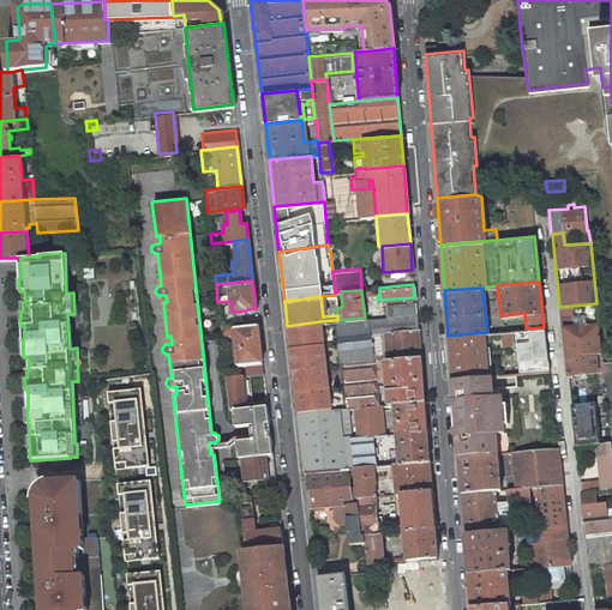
[(385,315),(417,313),(415,301),(384,303),(385,315)]
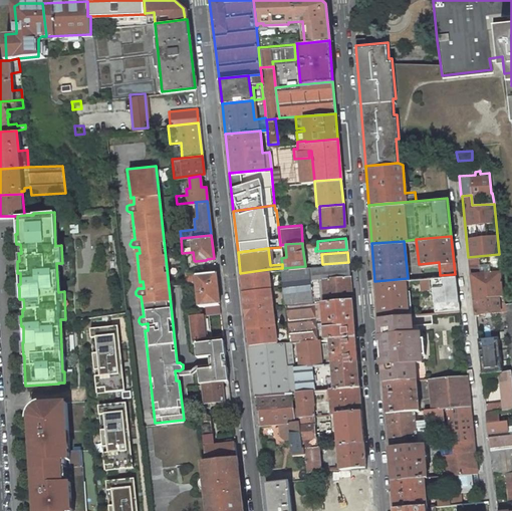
[(468,257),(470,274),(473,298),(503,294),(499,254),(468,257)]
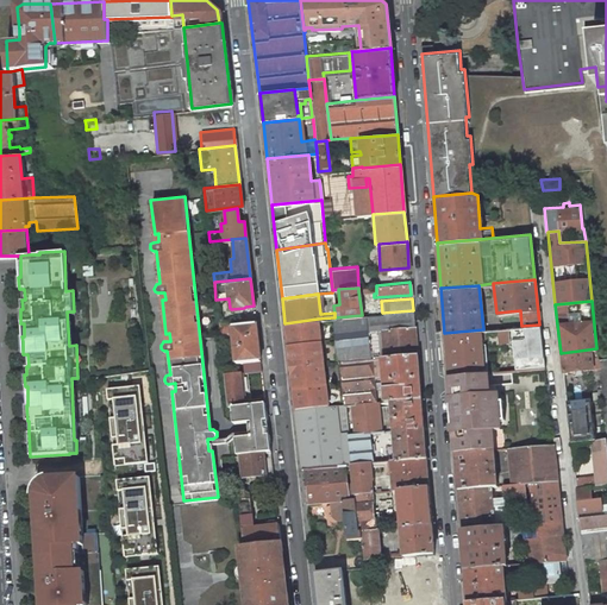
[(333,317),(338,360),(370,357),(367,329),(381,328),(383,355),(415,352),(413,310),(382,313),(362,315),(335,317),(333,317)]
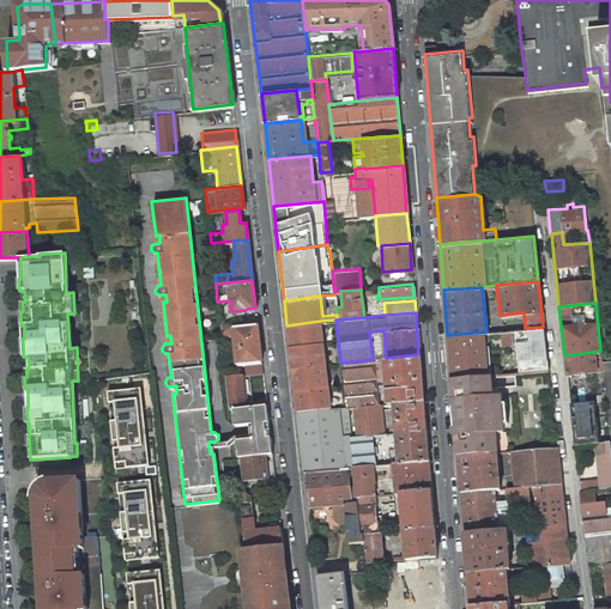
[(291,367),(325,364),(320,321),(286,326),(291,367)]
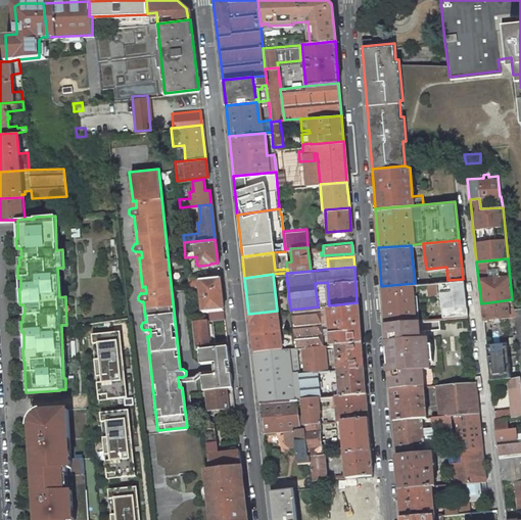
[(219,276),(187,279),(188,284),(199,283),(201,311),(207,310),(223,309),(219,276)]
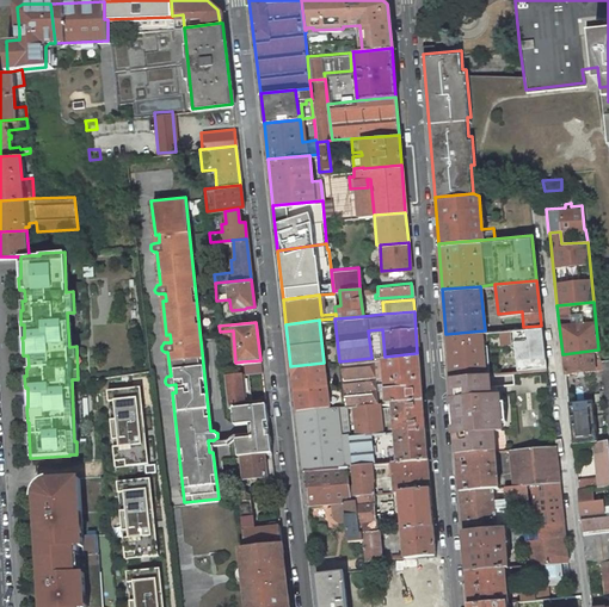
[(446,334),(449,376),(487,373),(487,372),(521,370),(518,345),(542,341),(541,326),(523,327),(485,330),(446,334)]
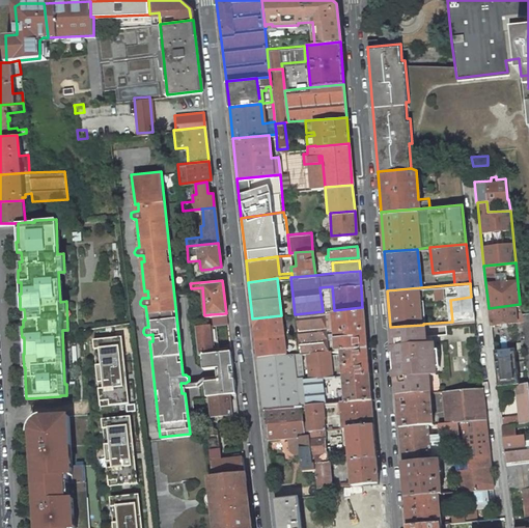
[(520,304),(489,308),(490,323),(521,320),(520,304)]
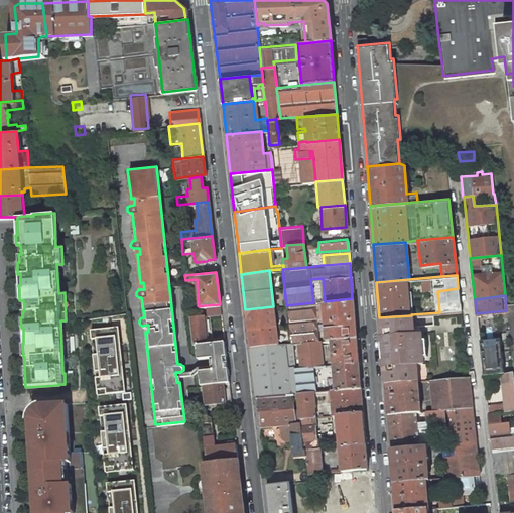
[(330,339),(356,336),(352,298),(325,301),(313,302),(286,305),(291,342),(296,341),(317,340),(316,319),(324,318),(324,326),(322,326),(322,329),(325,328),(326,339),(330,339)]
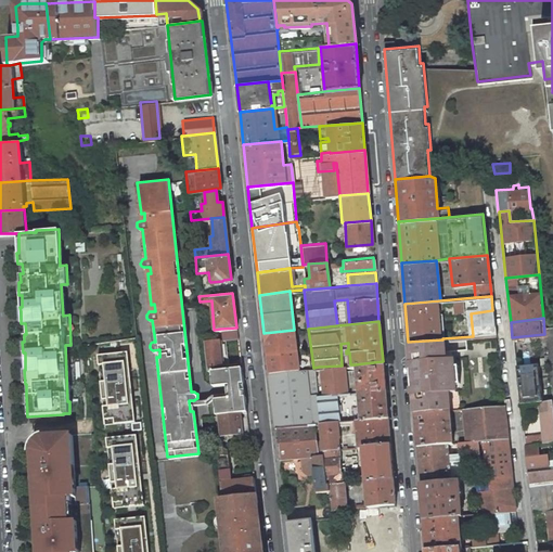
[(236,328),(220,329),(221,338),(238,336),(236,328)]
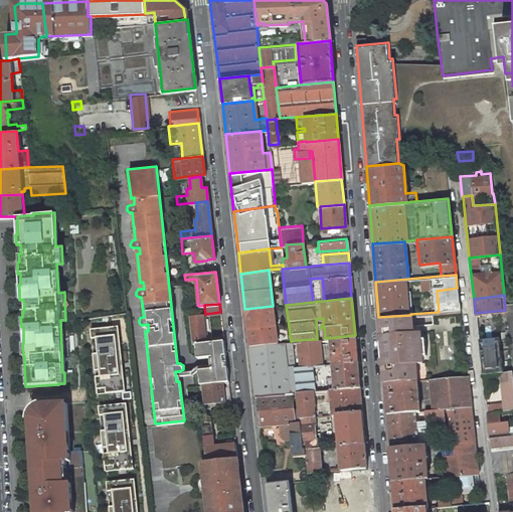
[(273,306),(244,309),(248,344),(277,342),(273,306)]
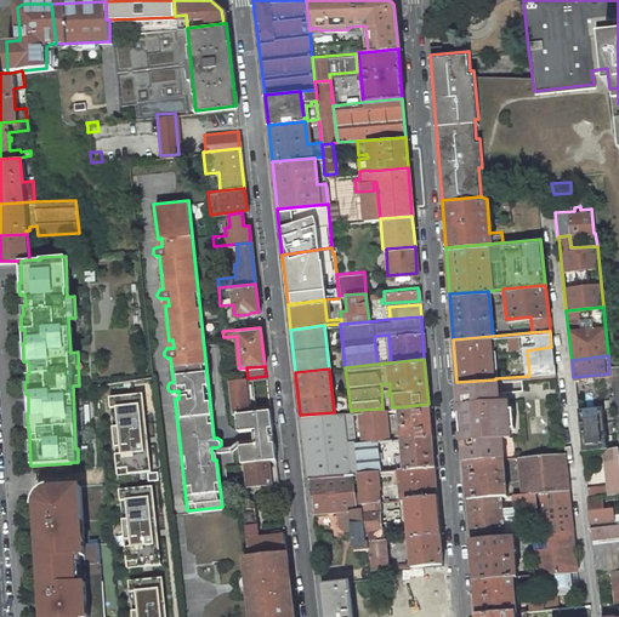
[(232,376),(227,376),(231,412),(236,412),(246,411),(243,377),(233,378),(232,376)]
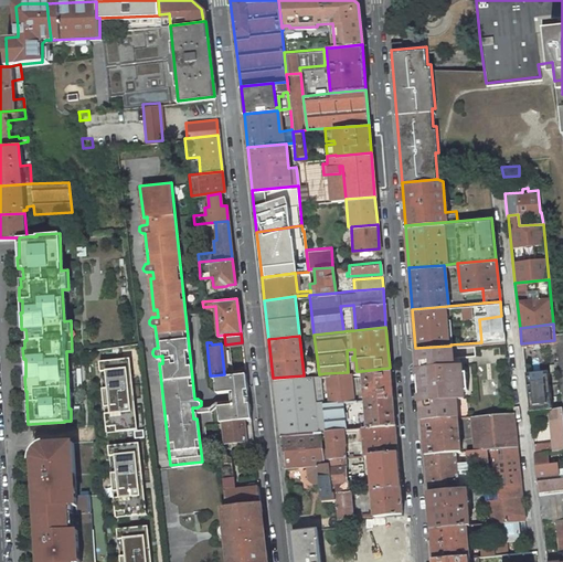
[(415,348),(421,419),(457,415),(466,414),(464,396),(463,396),(460,362),(453,363),(450,346),(415,348)]
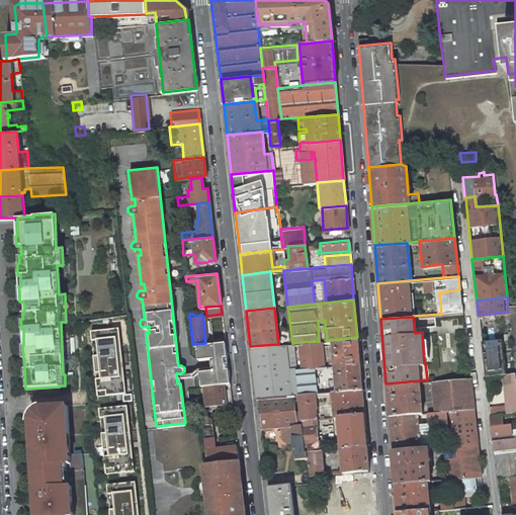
[(117,325),(89,328),(95,394),(123,391),(119,343),(117,325)]
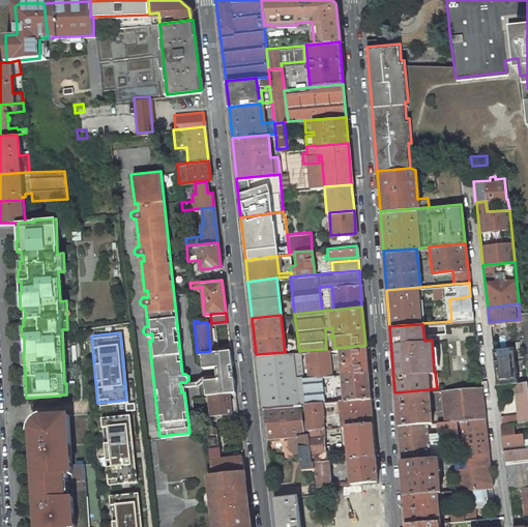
[(514,382),(517,382),(512,346),(497,347),(496,343),(491,343),(496,384),(514,382)]
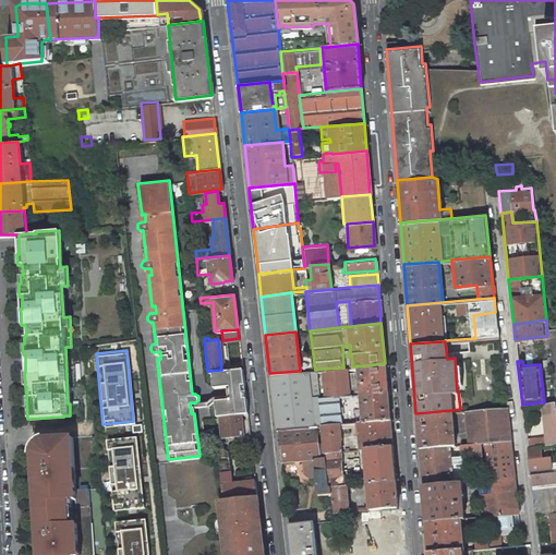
[(360,393),(387,390),(385,363),(357,366),(360,393)]
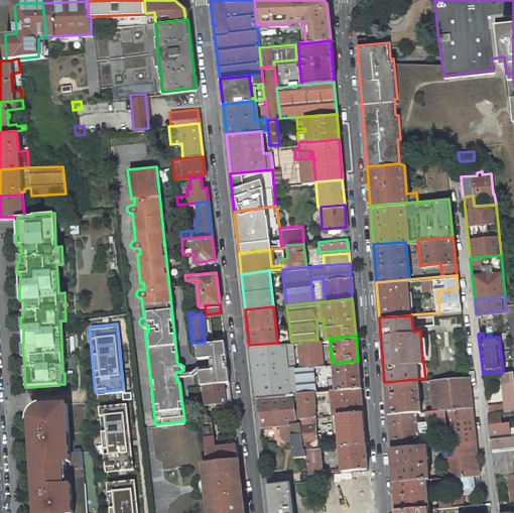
[(299,366),(322,364),(319,339),(317,340),(296,341),(299,366)]
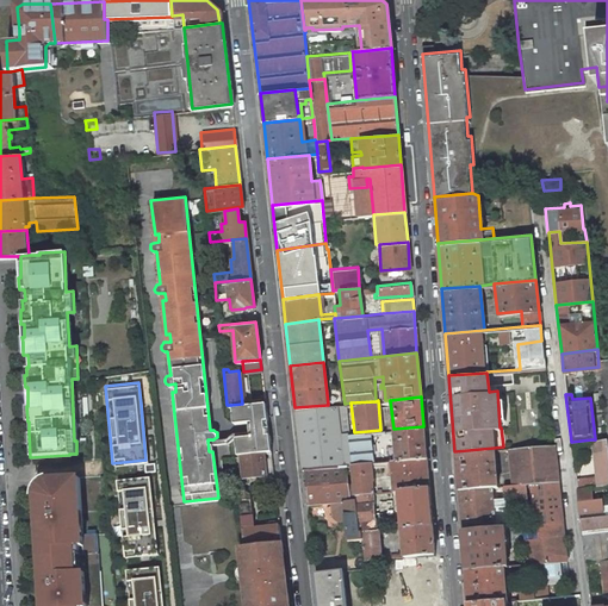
[(242,436),(235,436),(236,454),(240,454),(270,450),(265,401),(242,404),(231,405),(233,422),(250,420),(253,435),(250,435),(249,433),(243,435),(242,436)]
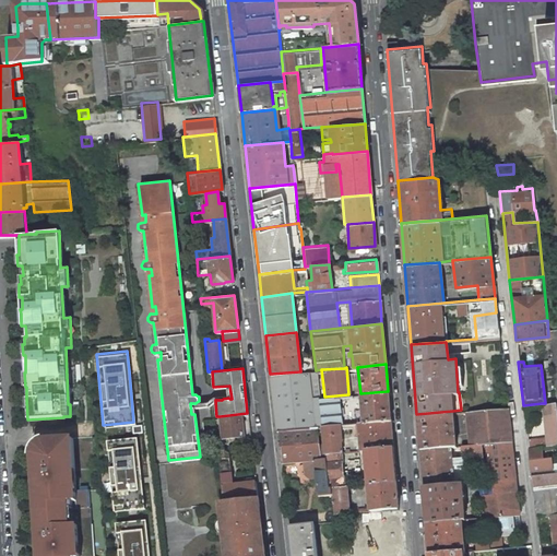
[(317,425),(321,424),(318,397),(316,370),(300,371),(270,374),(276,428),(317,425)]
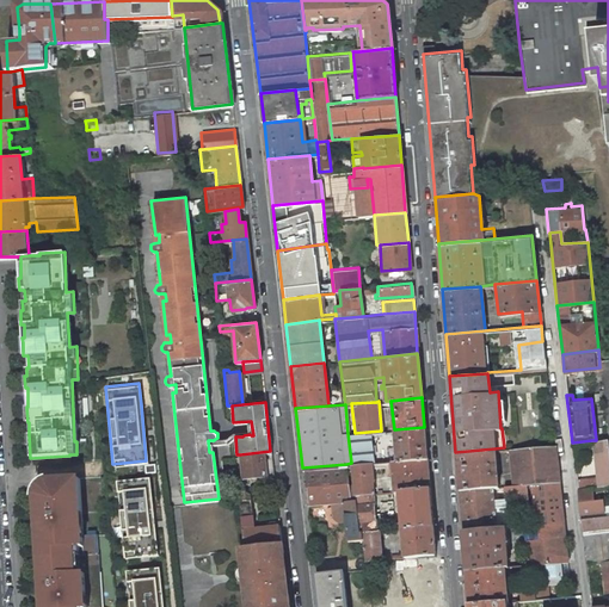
[(397,459),(426,457),(424,427),(394,429),(397,459)]
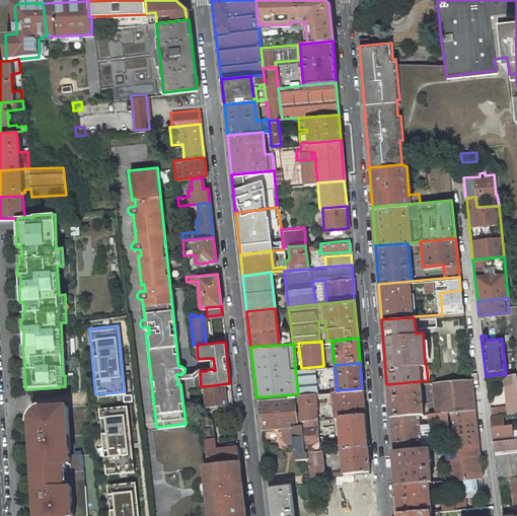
[(301,368),(295,368),(298,393),(313,392),(329,391),(326,366),(323,366),(301,368)]
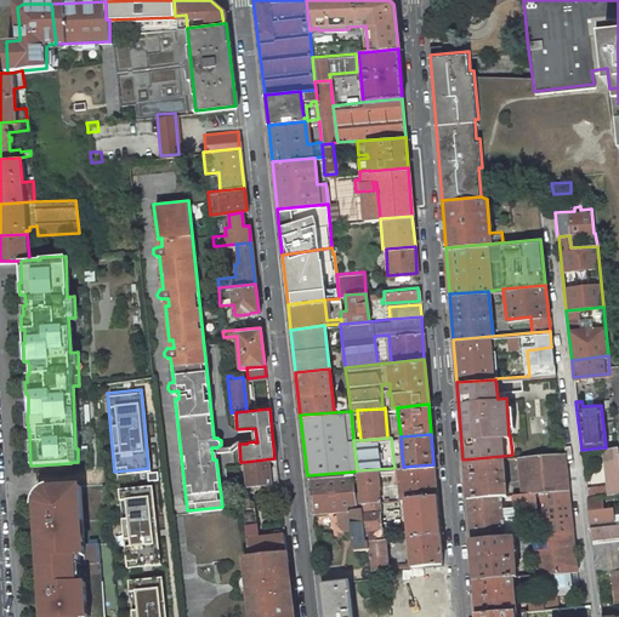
[(618,491),(618,464),(617,446),(606,447),(602,447),(607,484),(585,486),(586,496),(600,493),(618,491)]
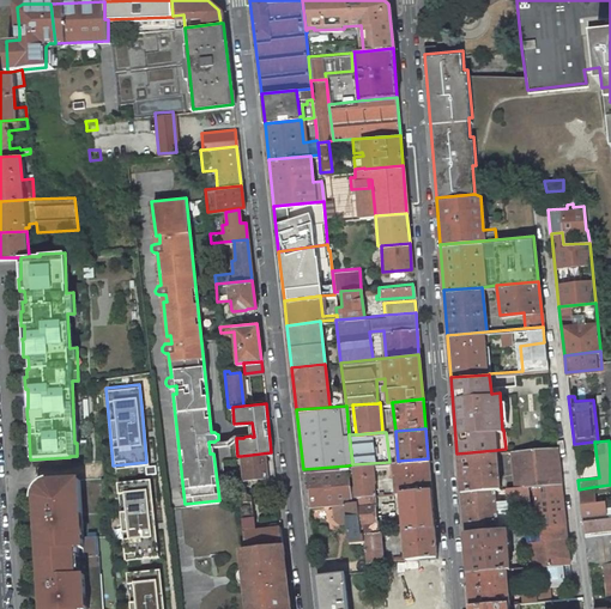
[(532,483),(560,481),(556,445),(510,449),(514,486),(524,485),(532,483)]
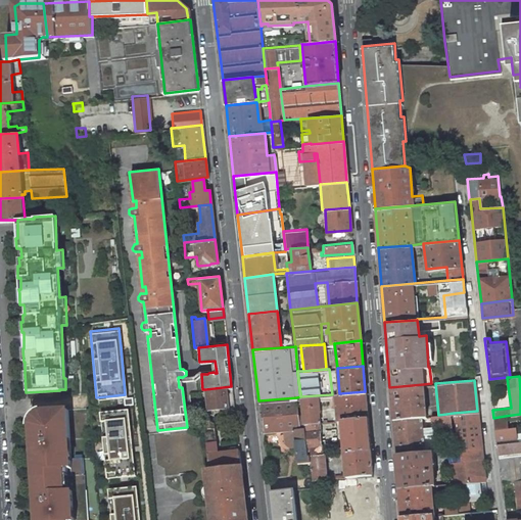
[(389,387),(392,419),(420,416),(426,416),(423,384),(389,387)]
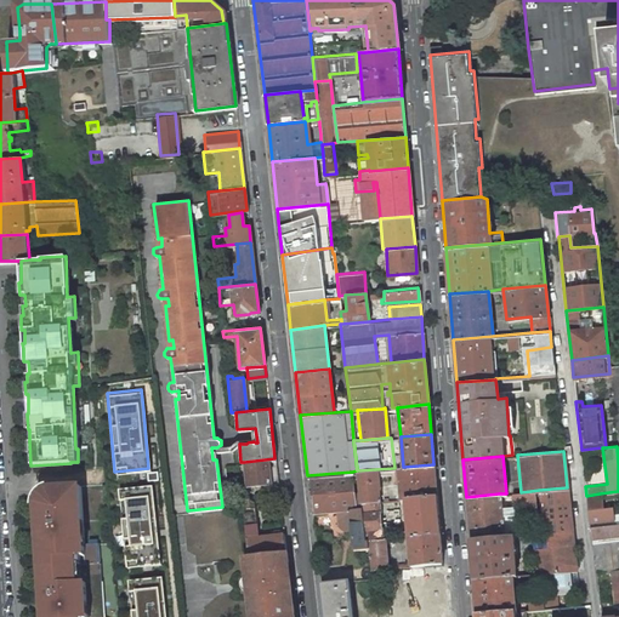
[(274,458),(244,462),(246,485),(278,481),(274,458)]
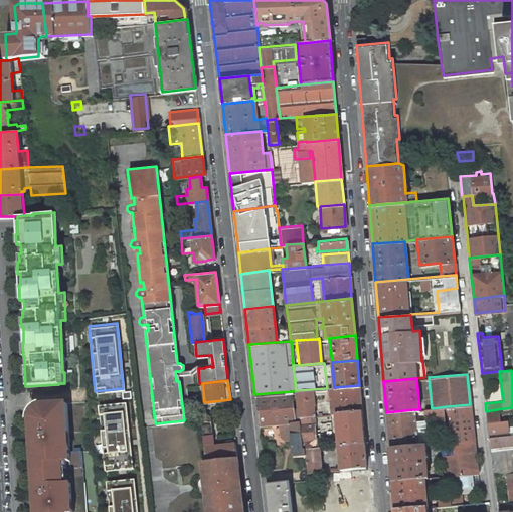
[(334,387),(329,388),(331,413),(336,412),(361,410),(359,385),(334,387)]
